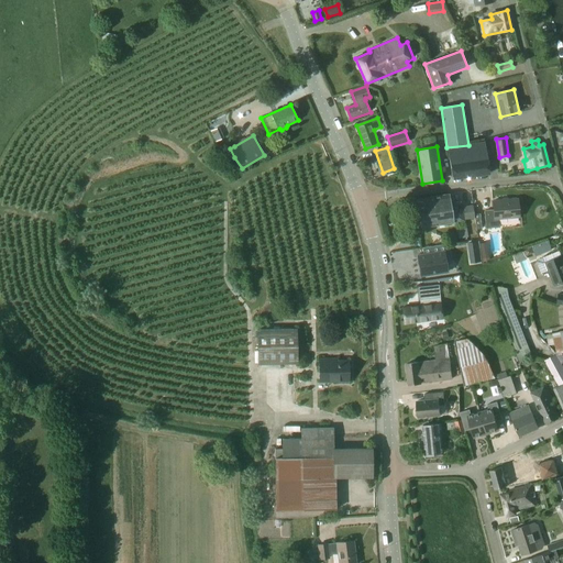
[(450,157),(453,178),(490,173),(486,152),(450,157)]
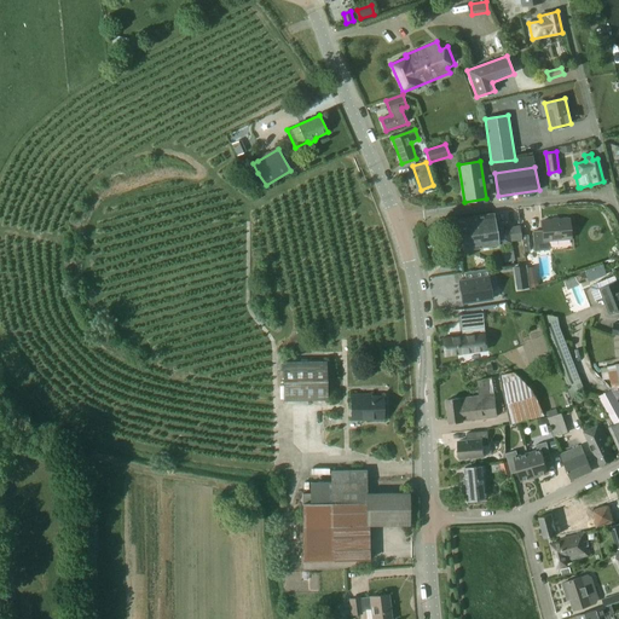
[(508,227),(508,230),(497,231),(495,214),(458,220),(463,250),(499,244),(499,246),(510,243),(508,227)]
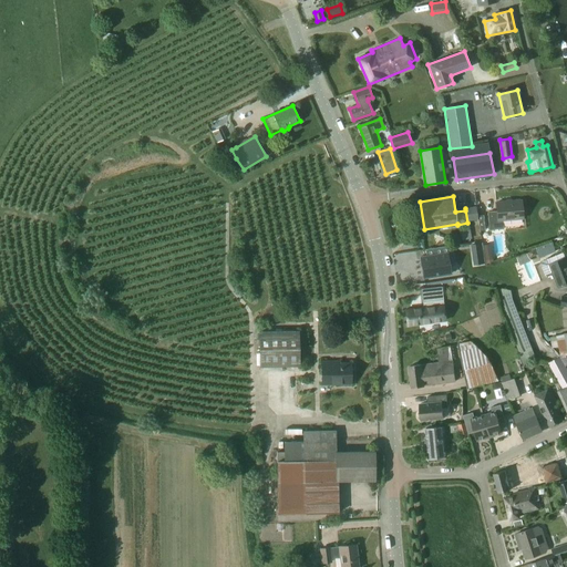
[(488,212),(491,230),(504,229),(503,220),(523,218),(522,200),(496,203),(497,212),(488,212)]
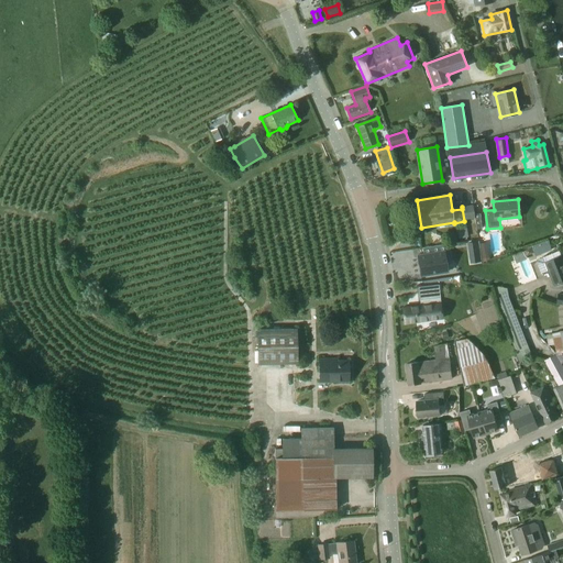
[(549,241),(532,246),(534,253),(536,256),(552,250),(549,241)]
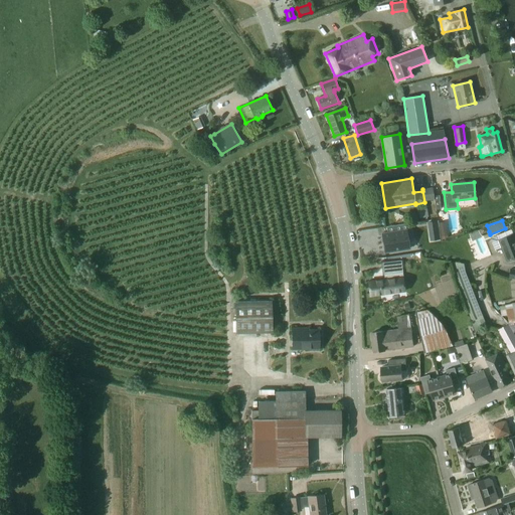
[(394,231),(382,233),(385,252),(408,248),(407,240),(410,239),(408,223),(393,226),(394,231)]
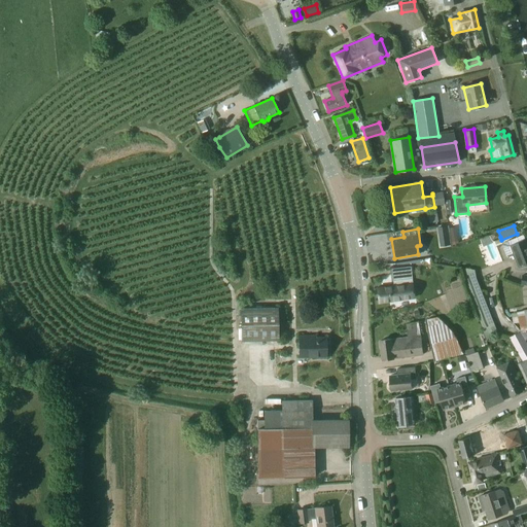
[(503,243),(504,247),(508,258),(517,255),(521,268),(526,265),(526,241),(526,239),(524,240),(522,236),(503,243)]
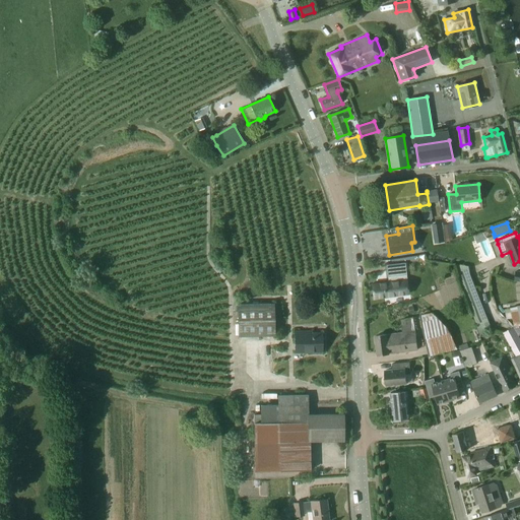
[(388,277),(389,282),(373,284),(374,299),(408,294),(407,280),(406,279),(398,280),(398,278),(406,278),(405,263),(386,265),(387,277),(388,277)]
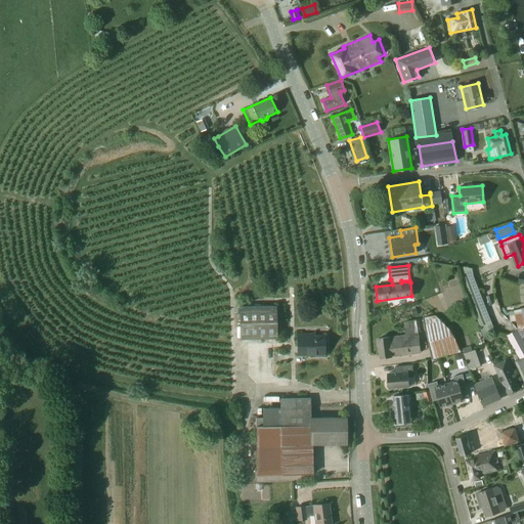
[(474,277),(473,268),(465,267),(464,267),(460,266),(463,278),(463,280),(481,329),(493,324),(474,277)]
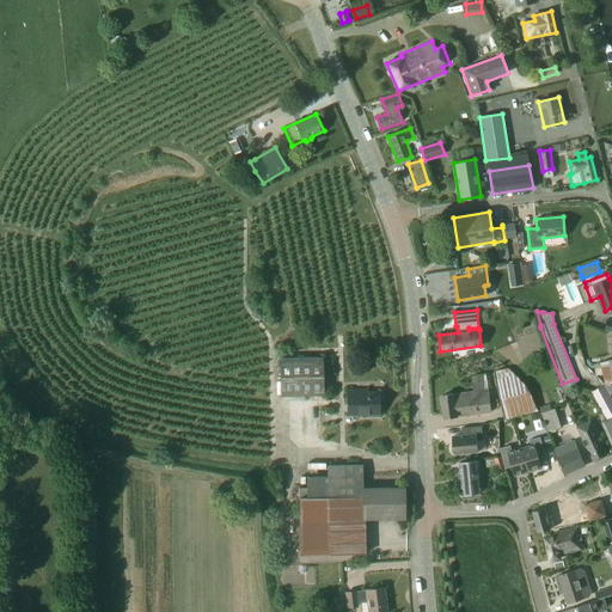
[(323,356),(280,357),(280,397),(324,396),(323,356)]
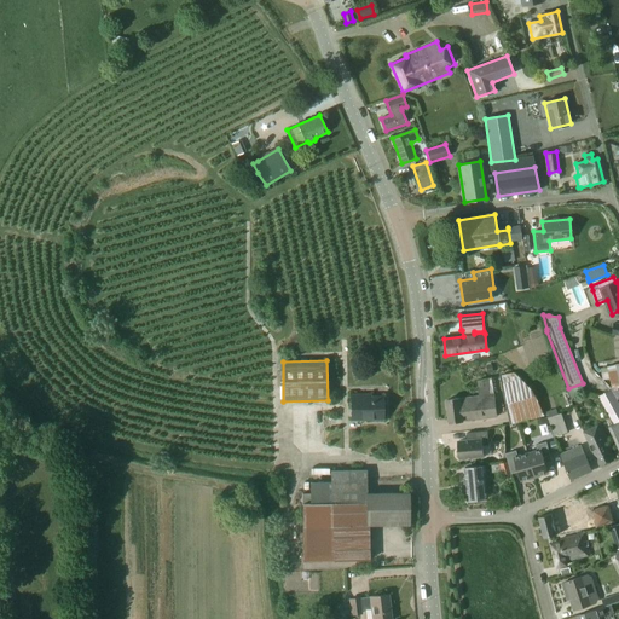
[(618,363),(615,364),(615,365),(601,368),(603,380),(611,379),(611,383),(618,382),(618,363)]
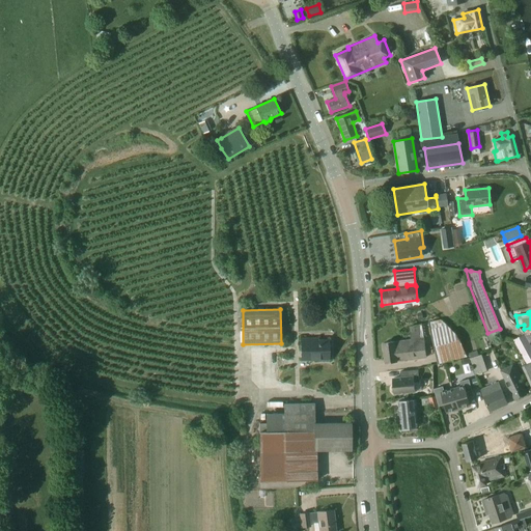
[(428,323),(438,364),(468,357),(459,339),(456,334),(441,319),(428,323)]
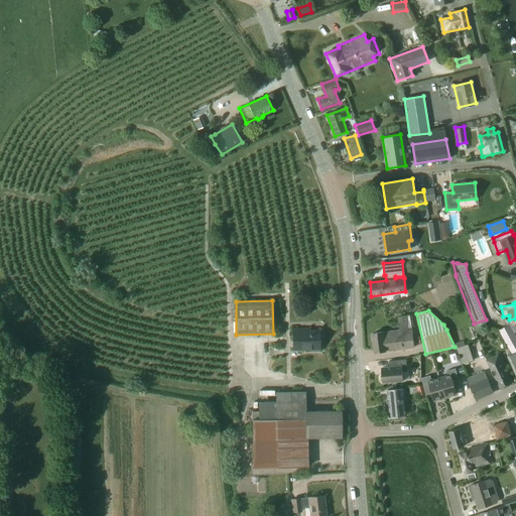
[(372,340),(374,340),(375,352),(415,347),(413,330),(412,329),(410,314),(398,316),(399,331),(373,334),(373,335),(372,336),(372,340)]
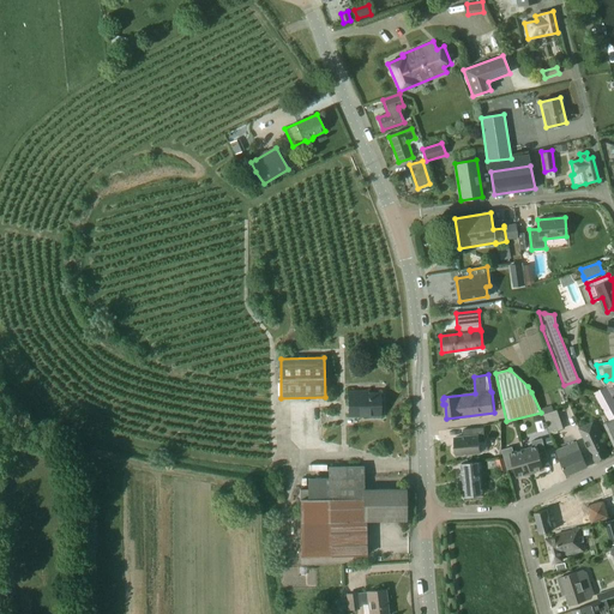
[(613,399),(606,386),(594,393),(609,421),(605,423),(613,445),(613,399)]
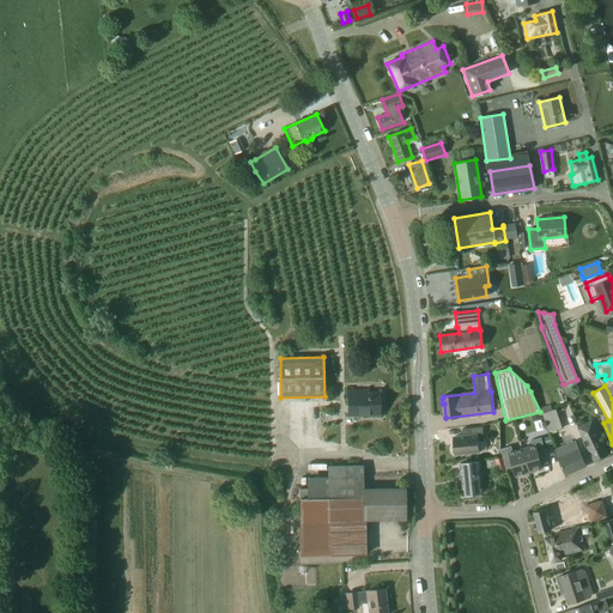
[(362,392),(349,393),(350,414),(380,414),(378,394),(362,394),(362,392)]
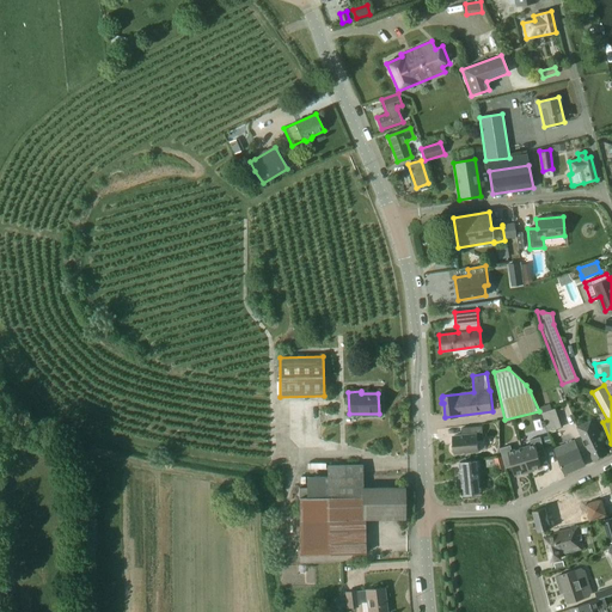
[(542,414),(544,421),(546,428),(549,433),(562,428),(556,409),(542,414)]
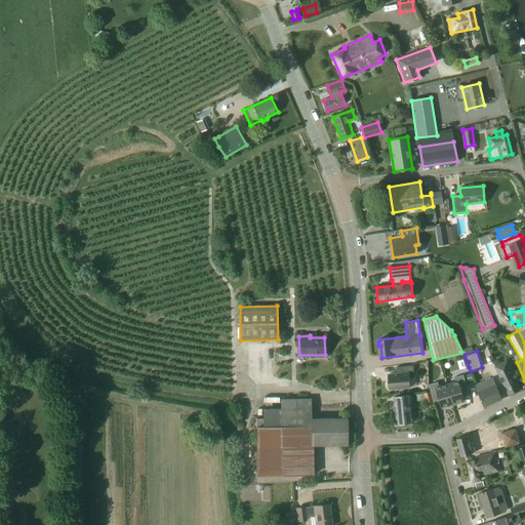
[(495,367),(506,388),(510,395),(521,390),(518,382),(520,381),(510,360),(495,367)]
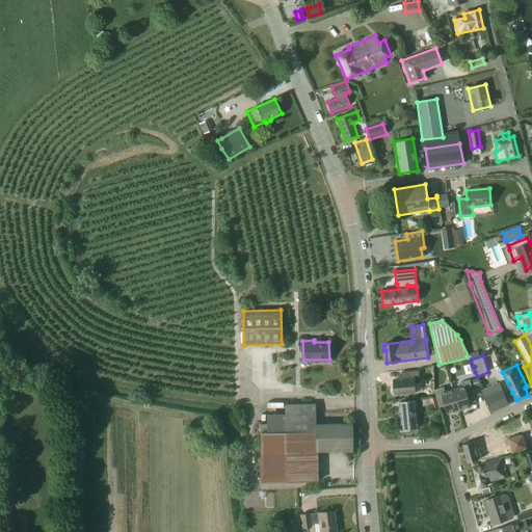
[(401,378),(394,379),(395,395),(416,393),(416,392),(423,392),(422,382),(420,383),(419,371),(401,372),(401,378)]
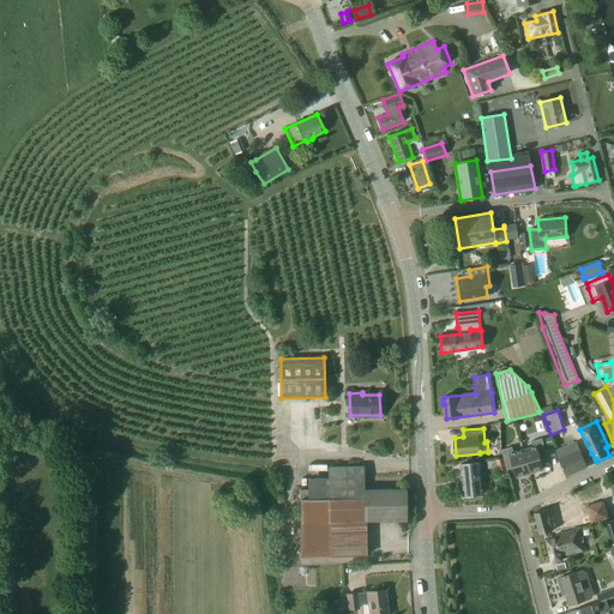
[(524,450),(530,473),(545,469),(542,461),(548,458),(542,438),(533,441),(534,447),(524,450)]
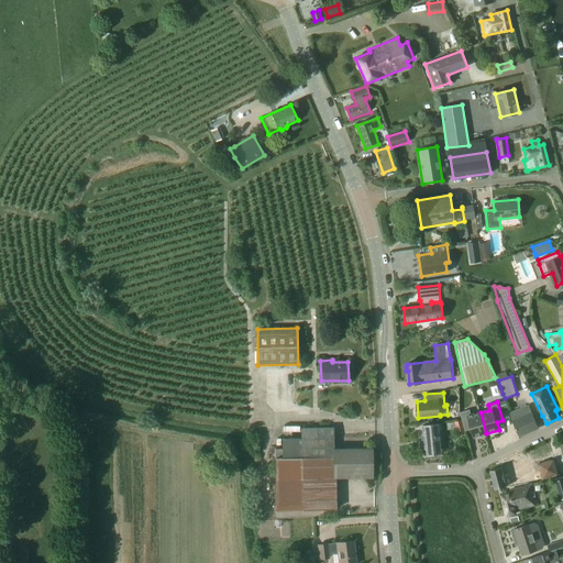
[(529,406),(510,414),(520,435),(539,428),(529,406)]
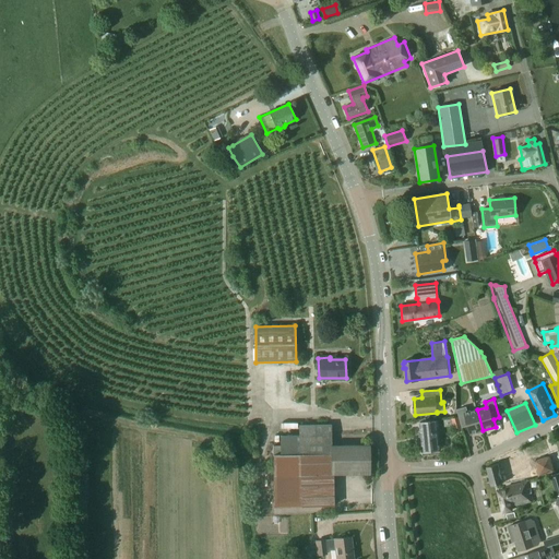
[(483,430),(477,409),(468,412),(466,406),(458,409),(462,428),(468,426),(471,435),(483,430)]
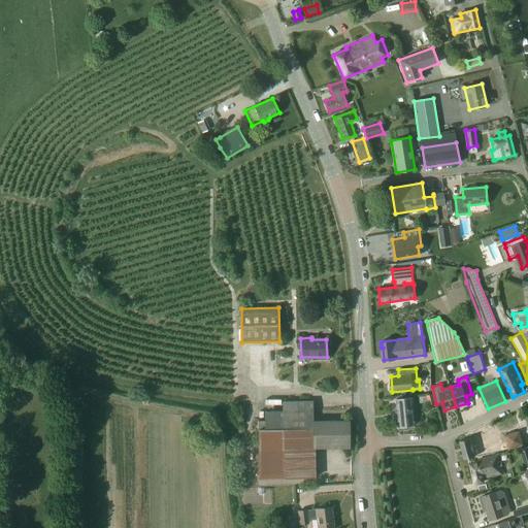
[(436,403),(433,394),(426,396),(429,405),(436,403)]
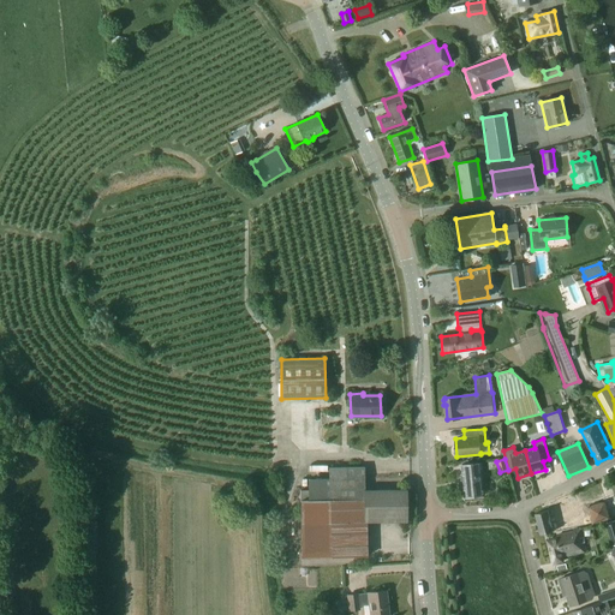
[(463,465),(464,475),(461,475),(463,481),(464,481),(466,497),(485,495),(482,463),(463,465)]
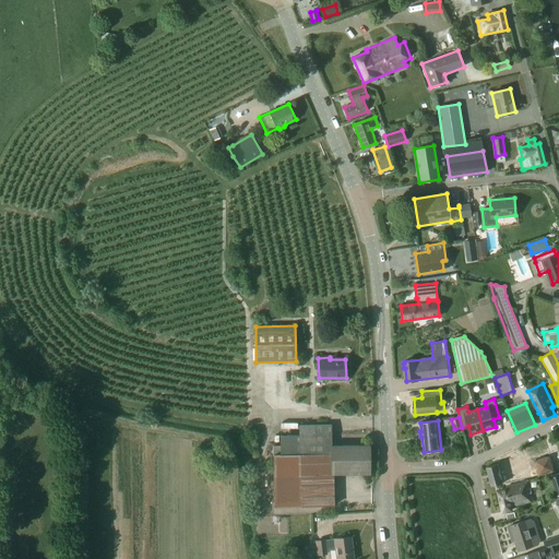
[(299,425),(299,436),(280,436),(280,445),(273,445),(273,454),(274,507),(334,506),(334,474),(370,474),(369,445),(361,445),(361,442),(342,442),(342,445),(331,445),(331,425),(299,425)]
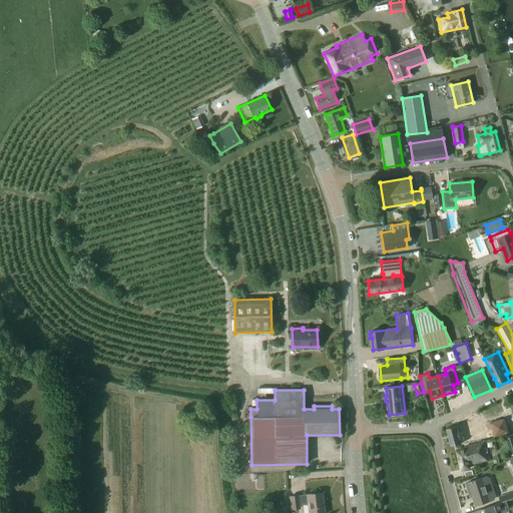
[(509,433),(505,418),(490,423),(494,437),(509,433)]
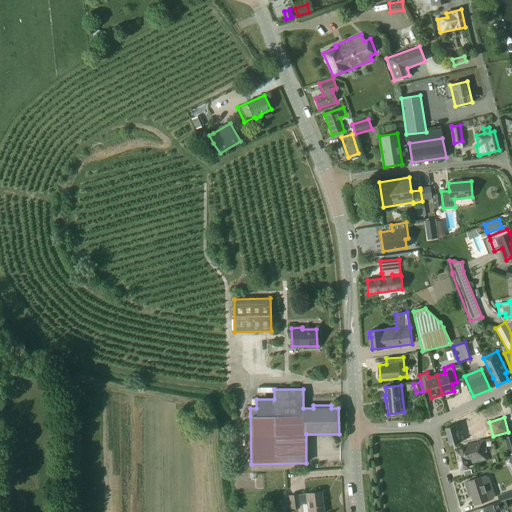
[(456,425),(446,427),(450,445),(461,443),(493,436),(489,422),(489,421),(487,421),(476,424),(475,420),(456,425)]
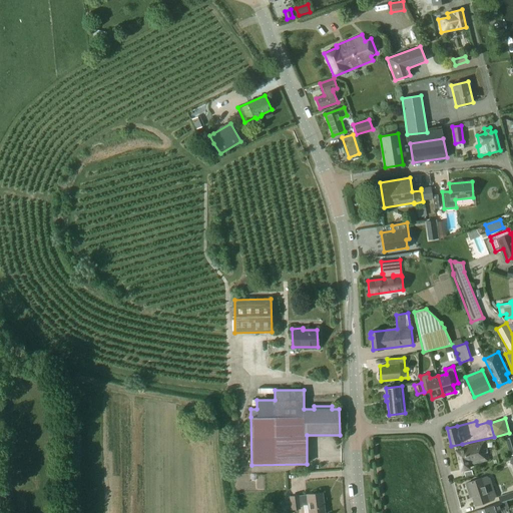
[(470,468),(470,465),(490,460),(486,442),(465,447),(466,449),(457,451),(462,470),(470,468)]
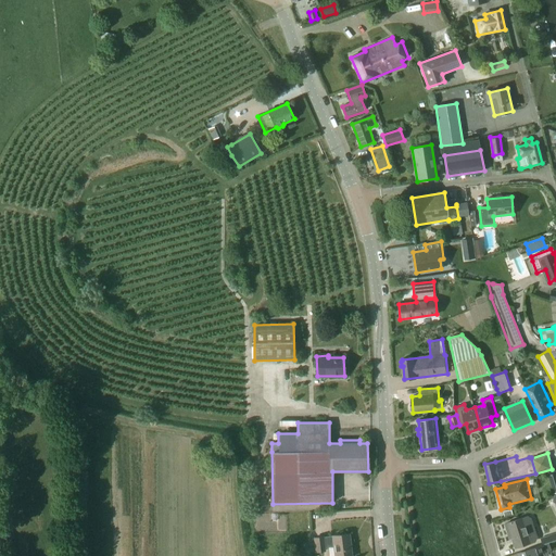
[(531,518),(528,517),(506,523),(509,533),(510,532),(516,548),(535,542),(538,538),(531,518)]
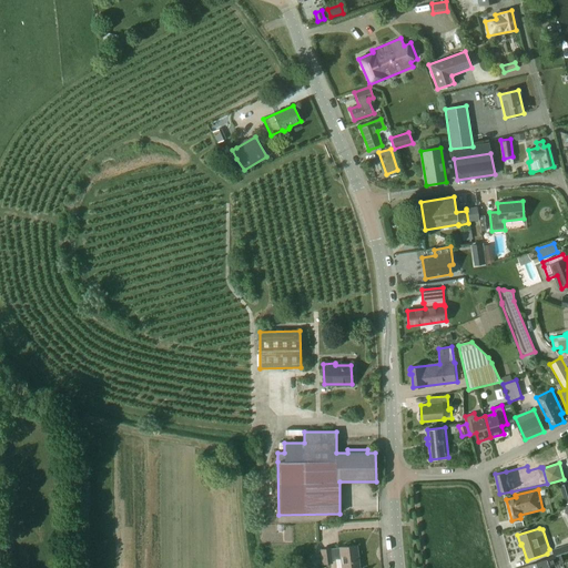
[(341,554),(342,559),(342,567),(359,567),(357,546),(331,549),(332,555),(341,554)]
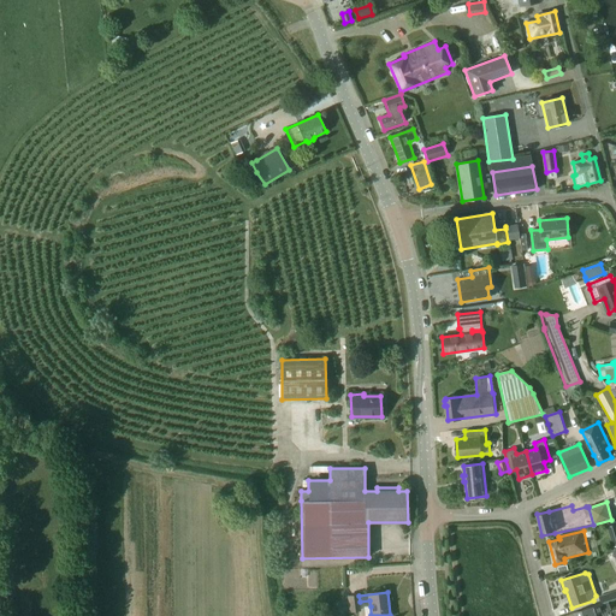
[(360,608),(359,596),(359,594),(348,596),(348,603),(349,611),(349,612),(361,611),(360,608)]
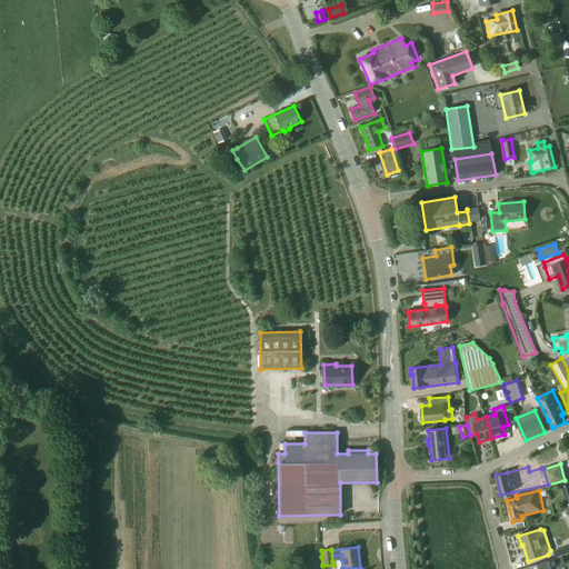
[(531,568),(549,568),(565,563),(562,556),(538,563),(531,566),(531,568)]
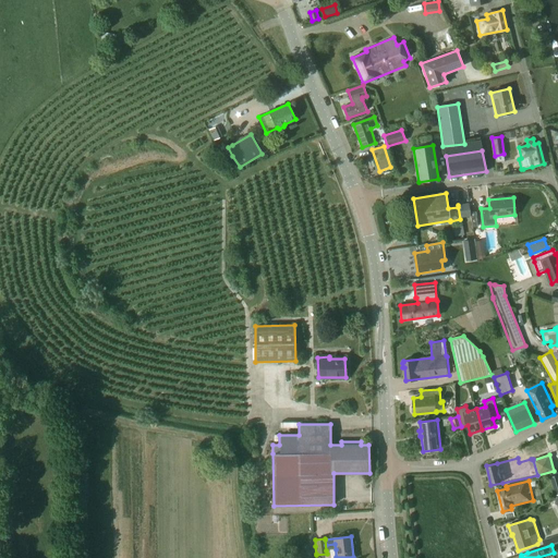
[(305,555),(312,555),(316,554),(315,546),(304,547),(305,555)]
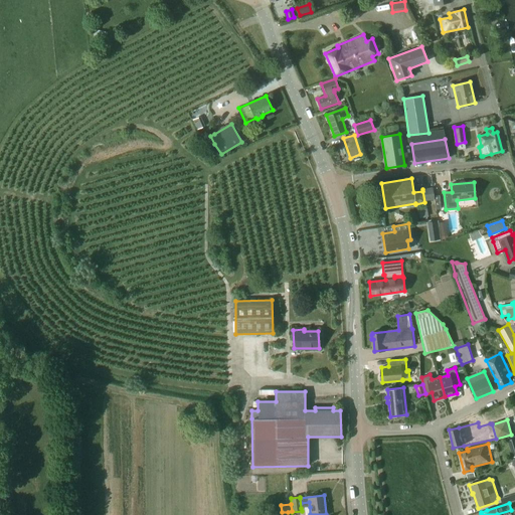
All buildings are outlined.
